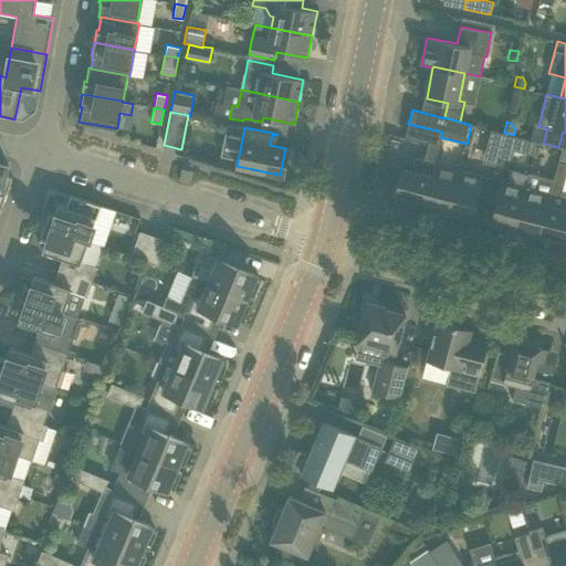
[(401,167),(394,197),(423,206),(431,175),(433,164),(441,137),(442,132),(432,129),(425,161),(415,158),(411,170),(401,167)]
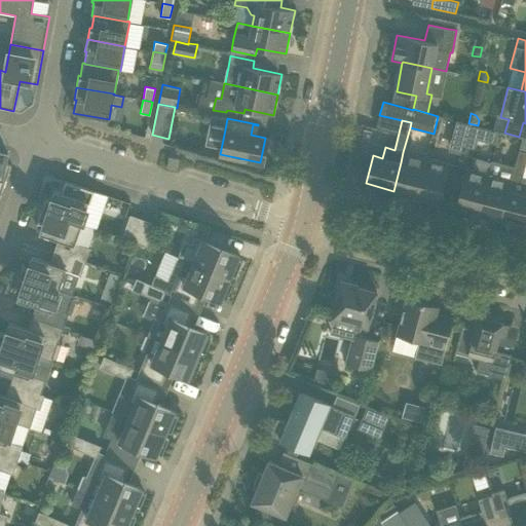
[(453,129),(452,133),(464,136),(465,133),(466,133),(468,123),(456,120),(453,129)]
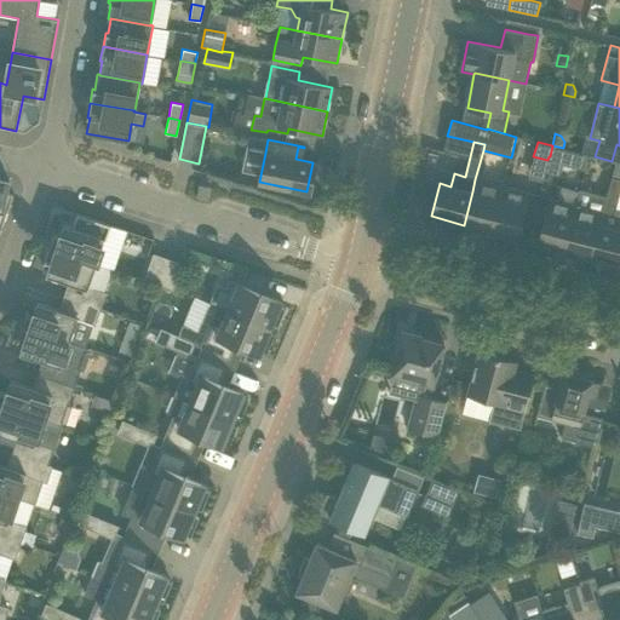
[(549,156),(547,160),(562,165),(585,170),(589,155),(552,145),(550,156),(549,156)]
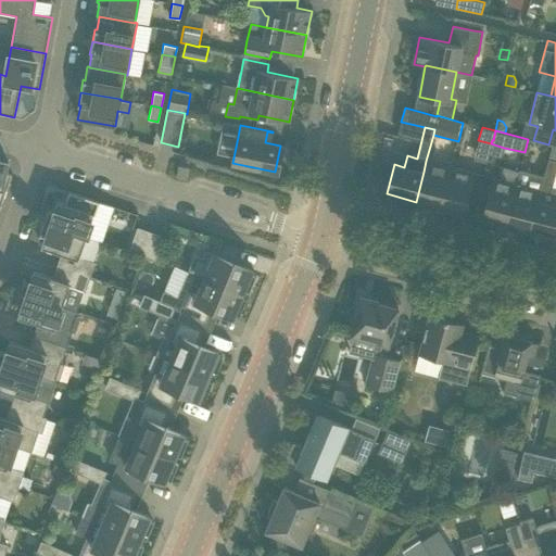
[(536,201),(529,230),(555,237),(555,189),(551,188),(555,166),(555,160),(548,159),(545,172),(543,178),(538,201),(536,201)]
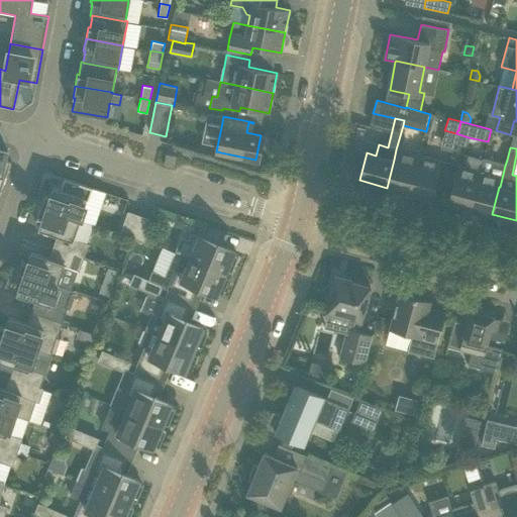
[(0,193),(6,176),(11,162),(10,162),(9,162),(5,161),(6,154),(7,151),(6,151),(0,149),(0,193)]
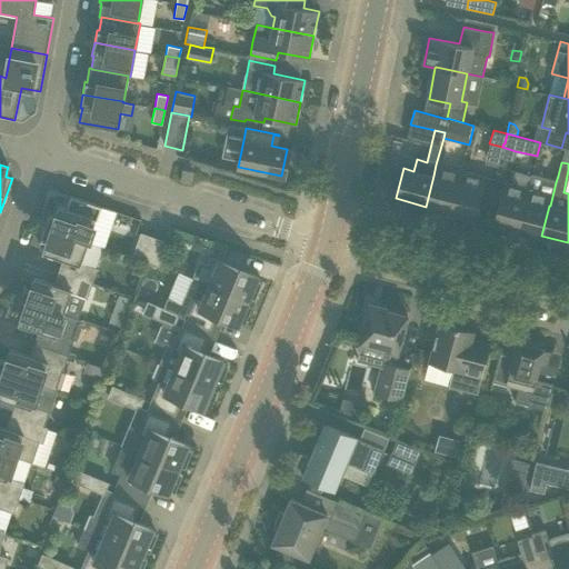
[(433,176),(426,207),(450,212),(461,171),(436,165),(433,176)]
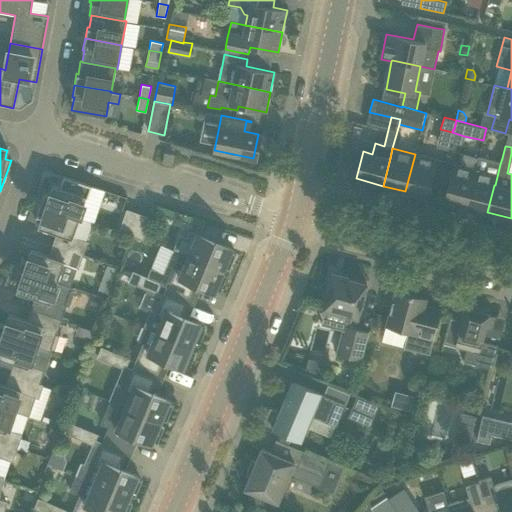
[(164,153),(162,163),(172,165),(174,155),(164,153)]
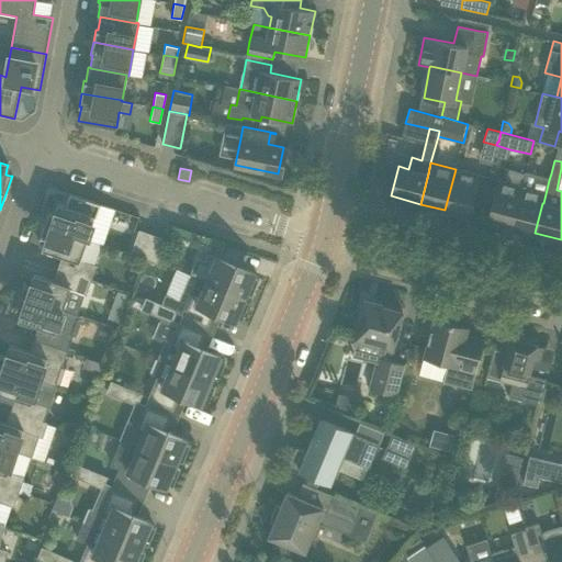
[(381,169),(379,179),(392,182),(394,172),(381,169)]
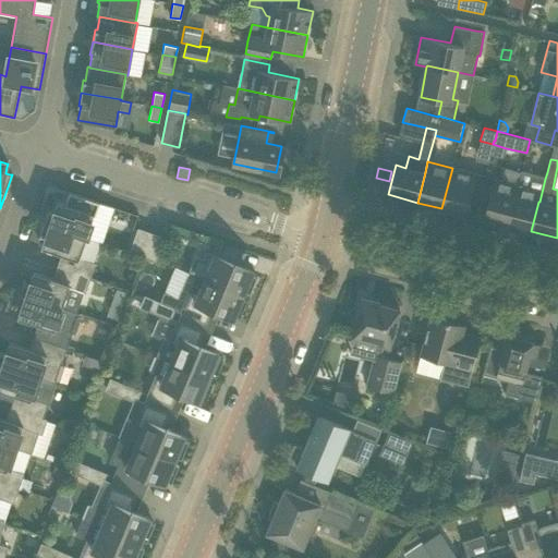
[(452,168),(441,208),(465,215),(476,173),(452,168)]
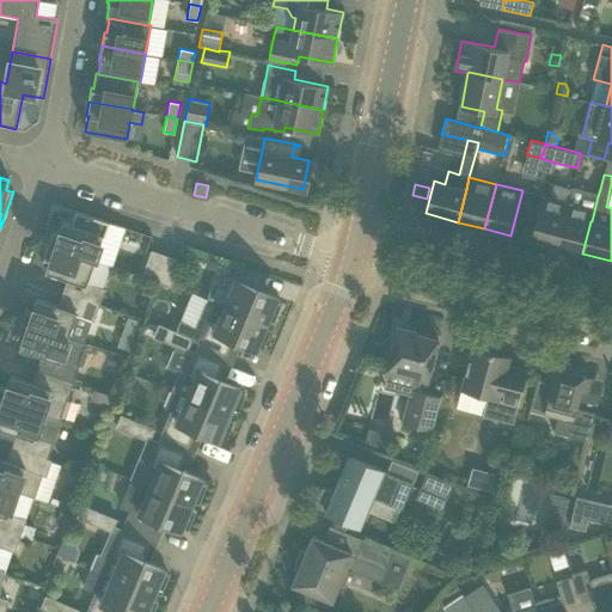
[(557,248),(571,189),(555,184),(551,199),(542,196),(530,240),(557,248)]
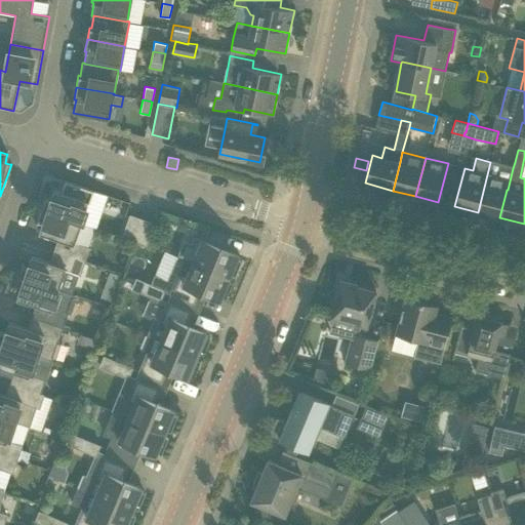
[(490,162),(478,212),(499,217),(507,190),(508,190),(513,168),(490,162)]
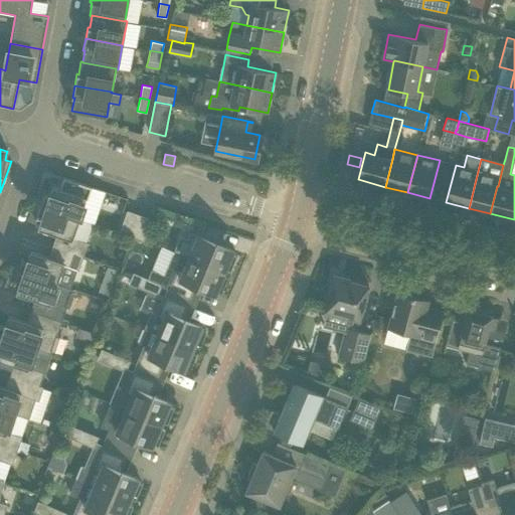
[(44,194),(40,205),(79,219),(80,217),(81,217),(86,205),(84,204),(87,199),(88,199),(93,187),(82,184),(63,177),(59,189),(52,186),(49,197),(45,195),(45,194),(44,194)]
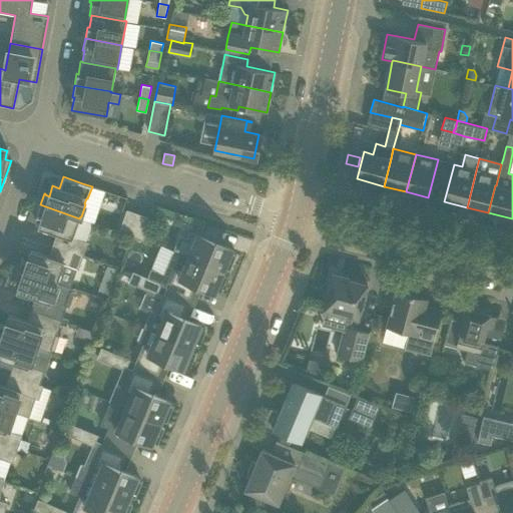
[(38,227),(72,239),(79,218),(40,204),(36,216),(37,217),(37,216),(42,217),(38,227)]
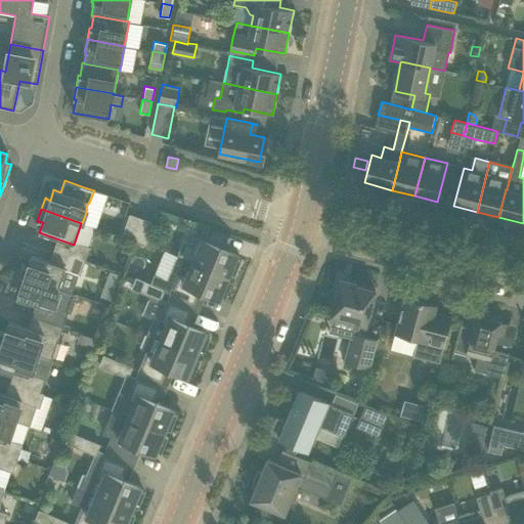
[(134,242),(141,219),(130,215),(122,237),(134,242)]
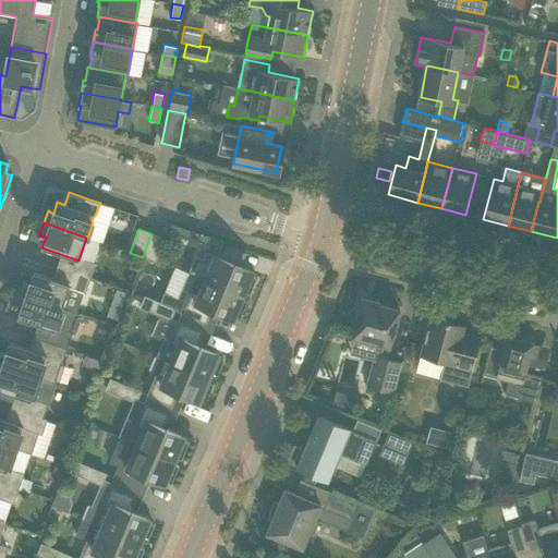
[(164,238),(150,233),(143,257),(155,262),(164,238)]
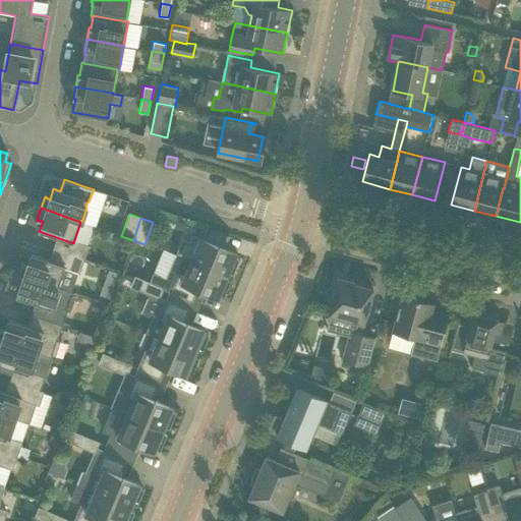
[(176,254),(227,276),(228,273),(233,275),(240,258),(235,255),(237,252),(200,238),(193,235),(190,242),(182,239),(176,254)]
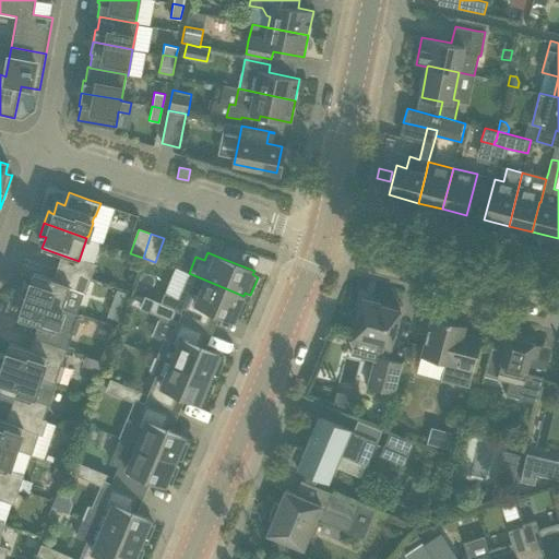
[(74,273),(80,275),(90,278),(95,264),(85,261),(84,263),(79,261),(74,273)]
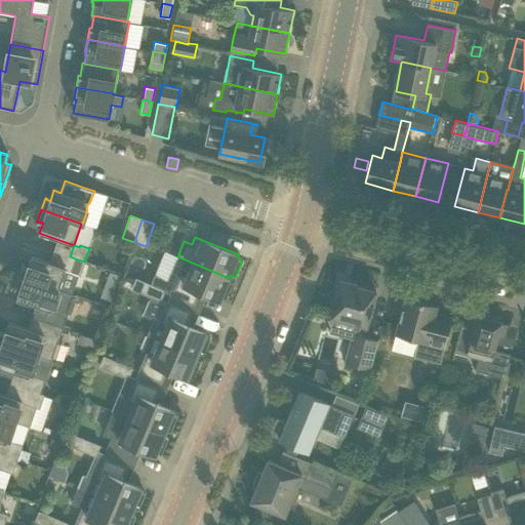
[(23,264),(18,276),(58,289),(66,270),(67,268),(32,255),(28,267),(24,265),(24,264),(23,264)]
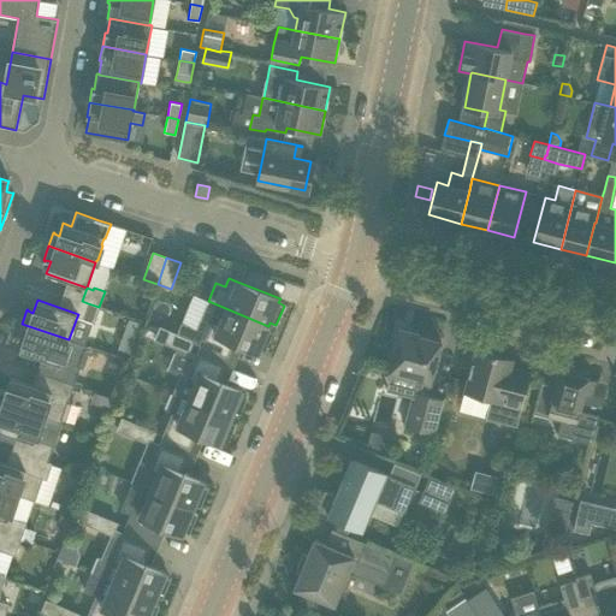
[(78,314),(77,317),(93,321),(94,323),(99,307),(88,303),(82,301),(78,314)]
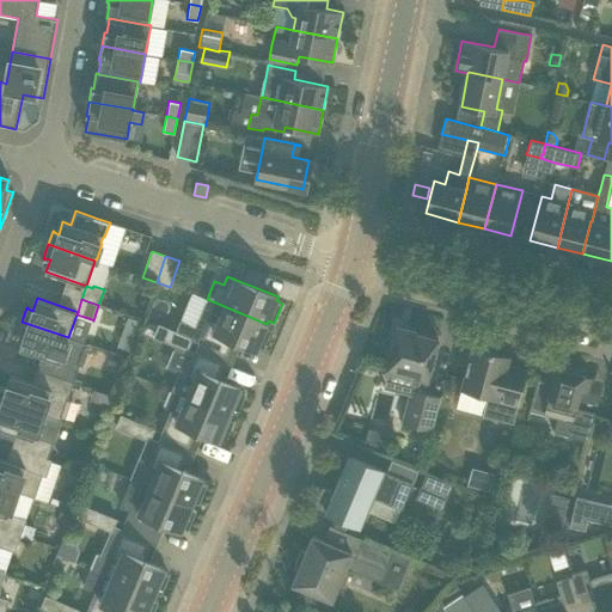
[(187,350),(191,338),(200,342),(199,346),(203,347),(226,356),(232,341),(256,350),(257,347),(263,349),(271,329),(265,326),(267,324),(207,299),(195,328),(181,320),(176,332),(171,343),(187,350)]
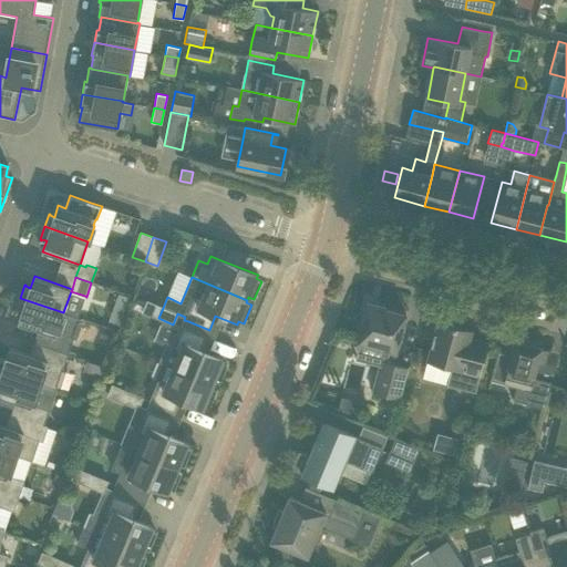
[(119,294),(114,306),(124,309),(130,297),(119,294)]
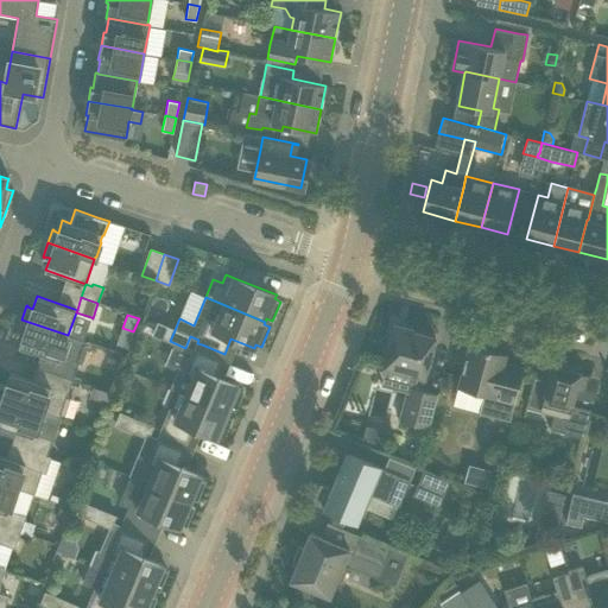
[(21,320),(17,334),(18,334),(19,333),(24,334),(19,347),(39,354),(35,367),(73,379),(77,362),(82,363),(88,346),(83,344),(84,341),(68,335),(21,320)]
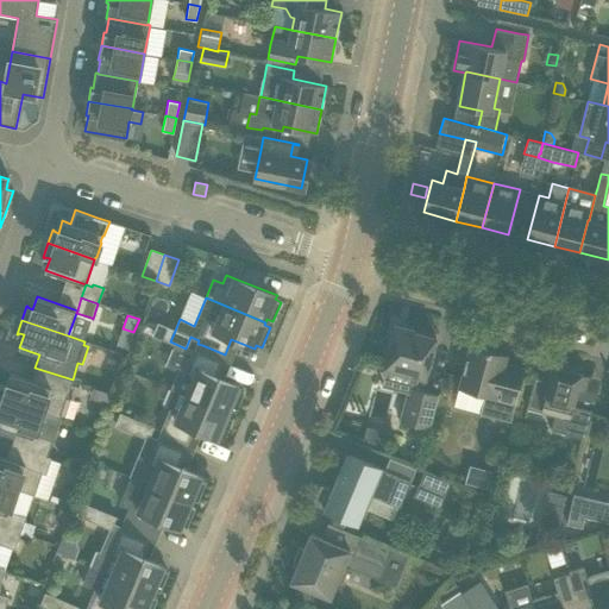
[(170,341),(175,331),(158,324),(154,334),(170,341)]
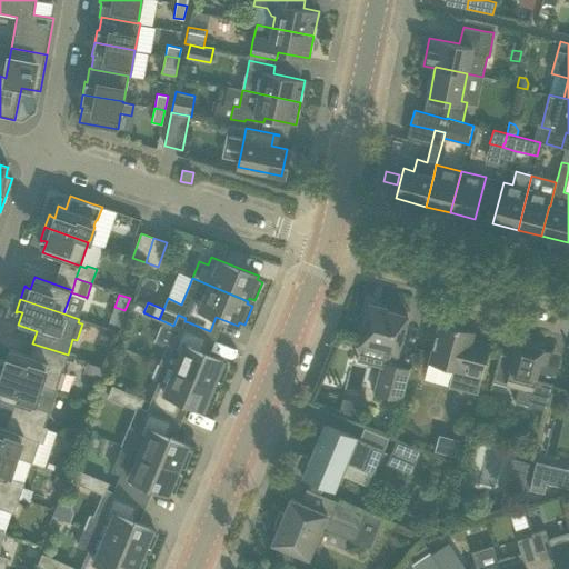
[(370,308),(368,308),(365,321),(367,322),(361,343),(381,349),(383,356),(373,395),(401,401),(410,369),(393,365),(397,352),(398,353),(401,337),(407,316),(387,310),(387,308),(378,306),(378,307),(371,305),(370,308)]
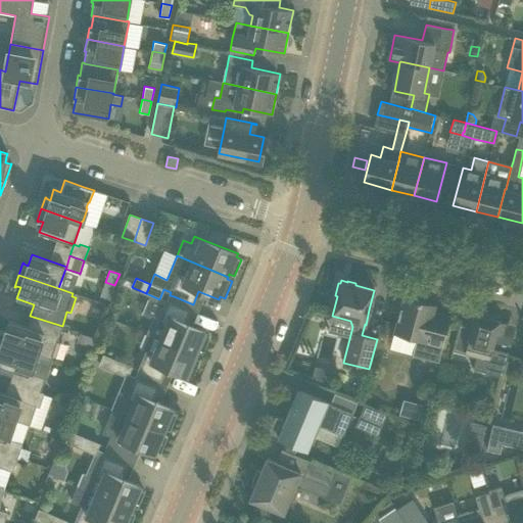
[(412,354),(420,358),(438,362),(441,352),(450,314),(434,310),(435,303),(403,295),(398,316),(394,333),(416,338),(412,354)]
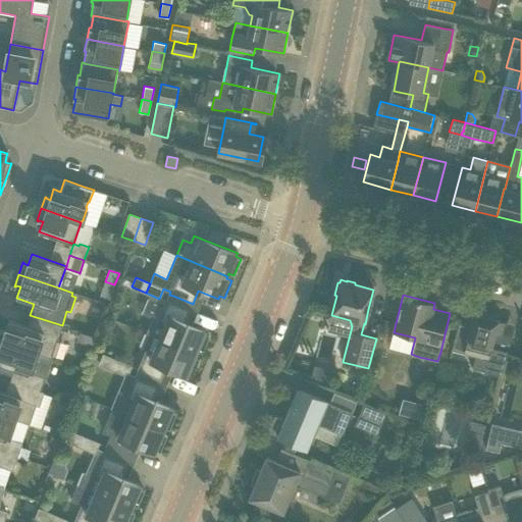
[(147,332),(160,338),(196,353),(197,351),(202,353),(209,335),(204,333),(205,330),(185,322),(191,309),(167,299),(159,319),(153,317),(147,332)]
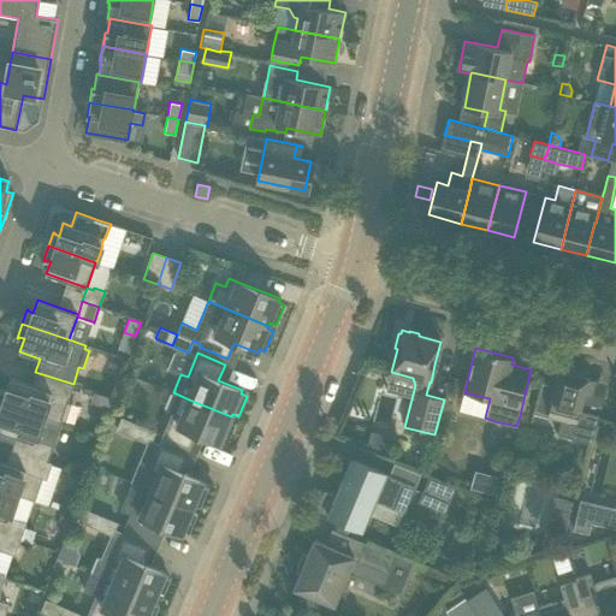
[(368,360),(366,371),(379,374),(381,363),(368,360)]
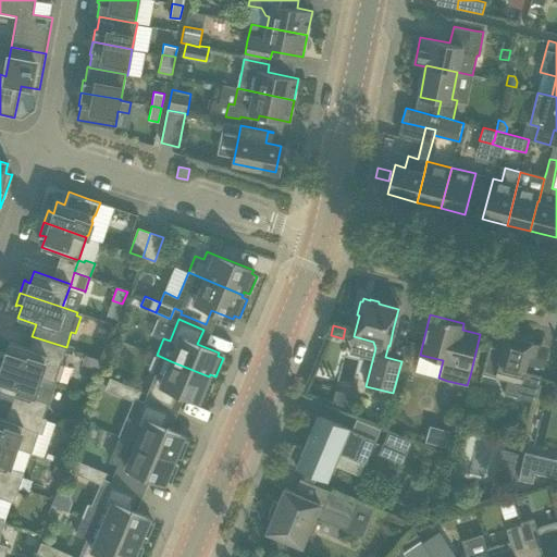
[(116,326),(113,336),(122,339),(125,331),(116,326)]
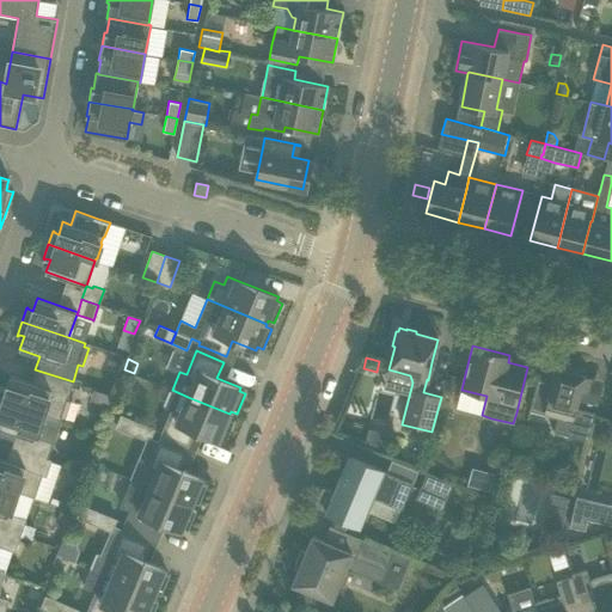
[(554,432),(588,441),(589,436),(595,412),(576,408),(586,375),(548,366),(544,379),(538,378),(528,410),(557,417),(554,432)]
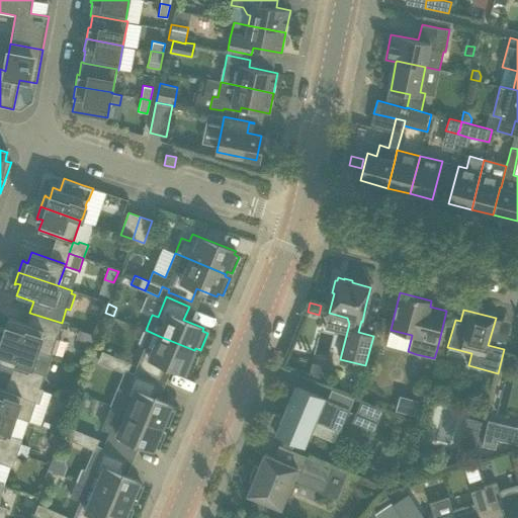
[(0,325),(0,338),(52,356),(53,352),(56,353),(61,337),(58,337),(62,323),(29,313),(25,323),(9,318),(5,328),(1,327),(1,326),(0,325)]
